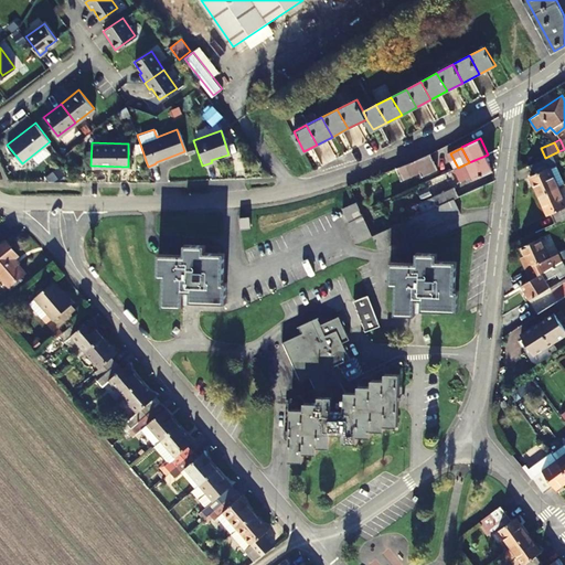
[(403,185),(439,168),(432,152),(396,169),(403,185)]
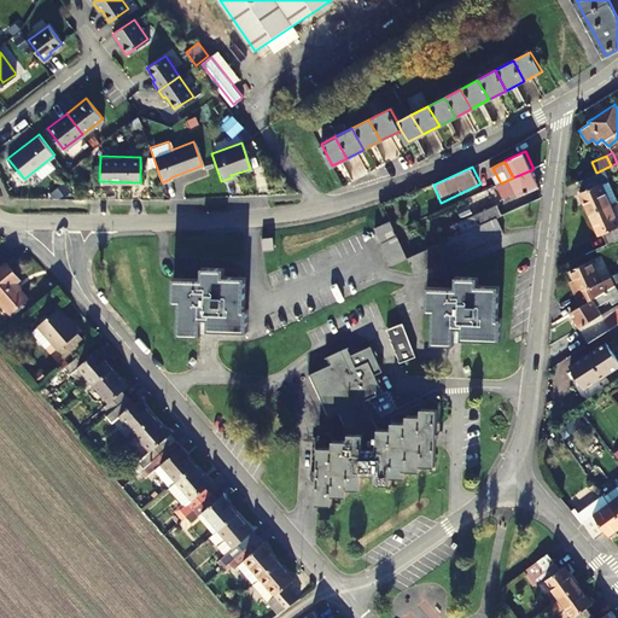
[(513,178),(520,194),(522,196),(542,186),(534,169),(513,178)]
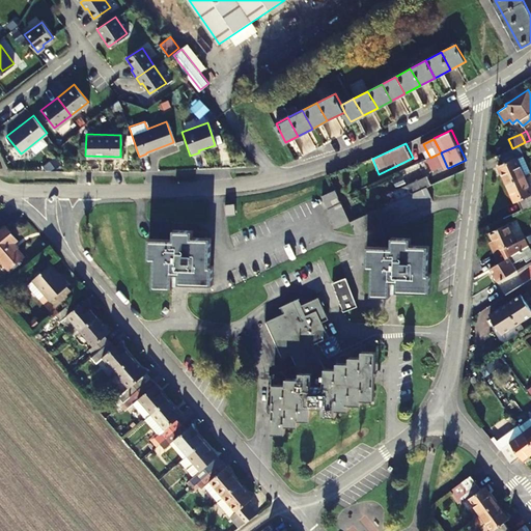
[(505,151),(495,157),(499,165),(496,166),(504,186),(523,176),(529,174),(516,146),(512,148),(505,151)]
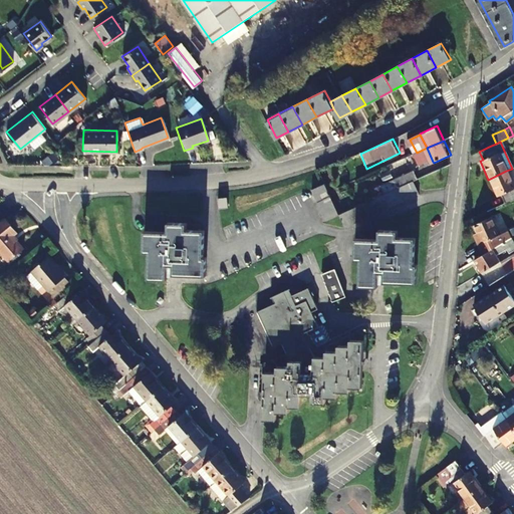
[(424,167),(433,162),(427,148),(417,153),(424,167)]
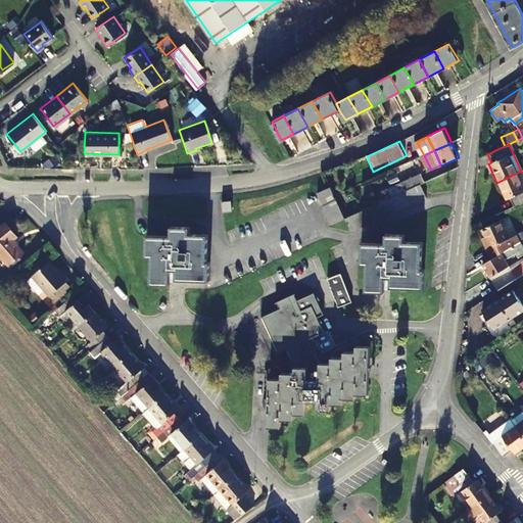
[(56,160),(52,153),(45,159),(49,165),(56,160)]
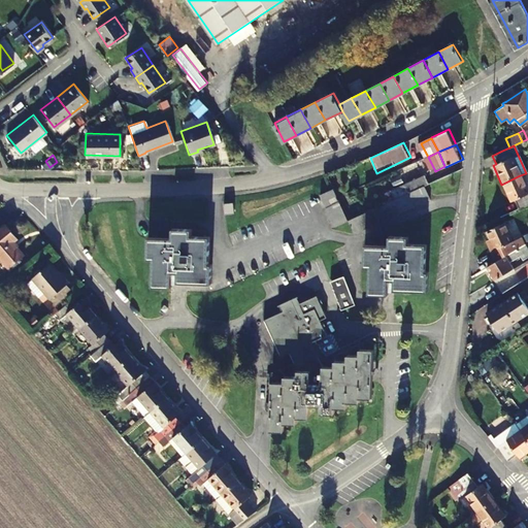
[(509,203),(513,201),(517,209),(527,203),(527,193),(520,175),(501,185),(509,203)]
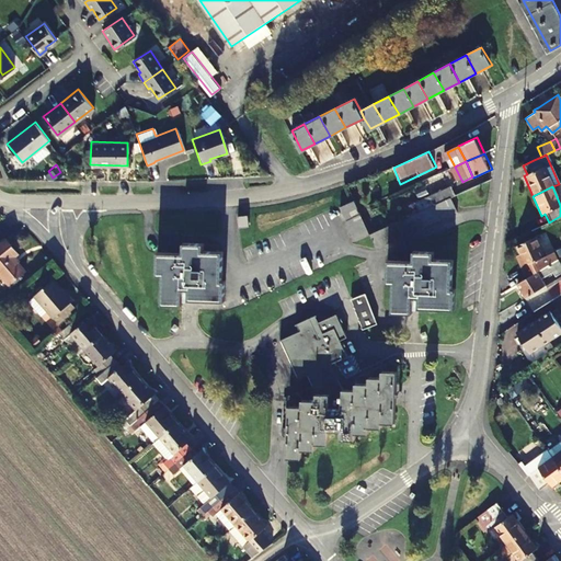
[(451,187),(431,197),(435,207),(454,198),(456,197),(451,187)]
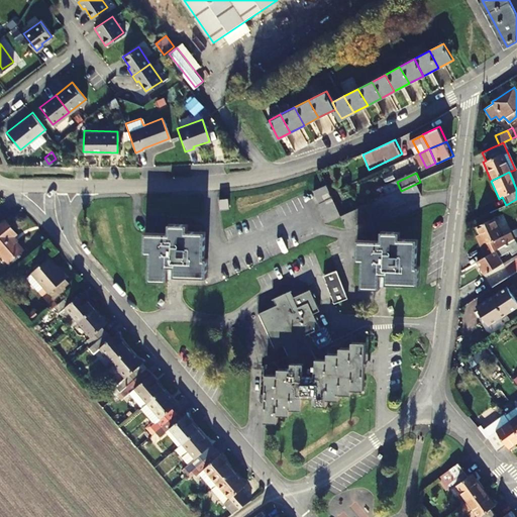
[(401,191),(342,217),(349,230),(413,202),(424,196),(418,183),(401,191)]
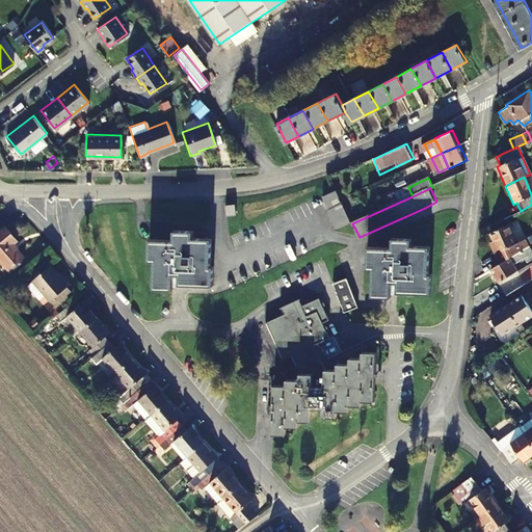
[(342,198),(338,190),(324,196),(339,230),(352,223),(342,198)]
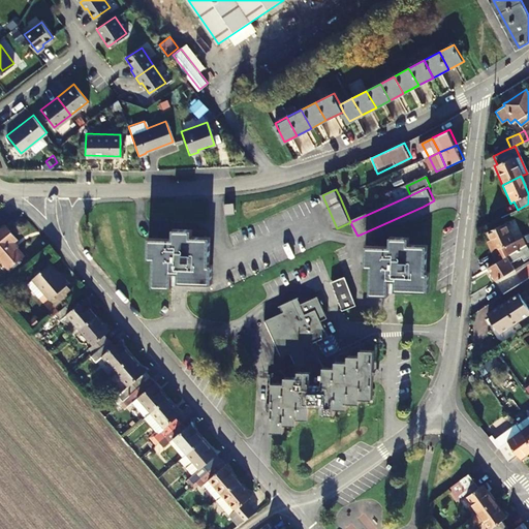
[(234,215),(232,204),(223,205),(224,215),(234,215)]
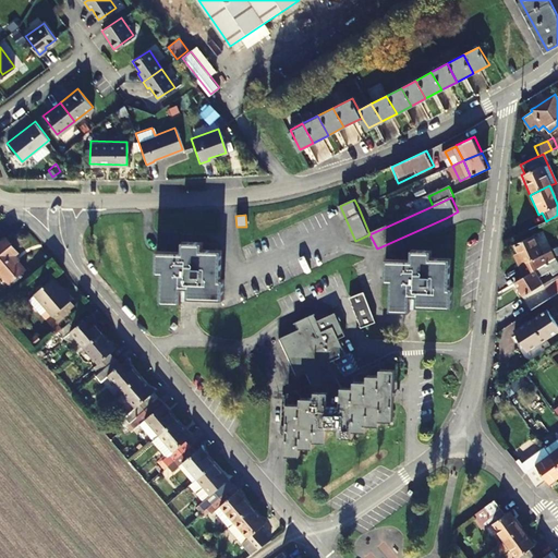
[(548,262),(556,257),(552,251),(543,255),(531,233),(513,244),(523,264),(526,263),(531,271),(542,265),(548,262)]
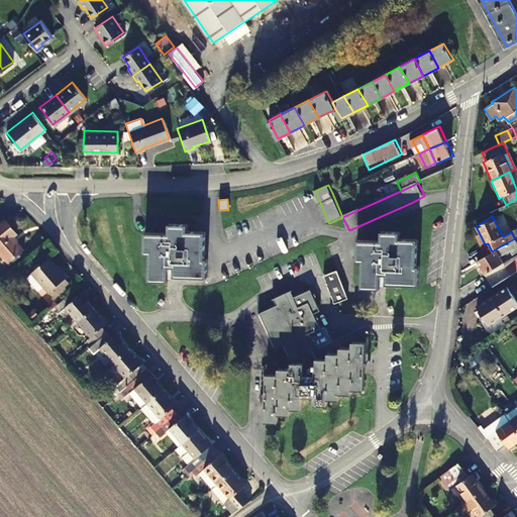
[(8,221),(0,227),(0,250),(9,264),(26,250),(15,236),(18,234),(8,221)]
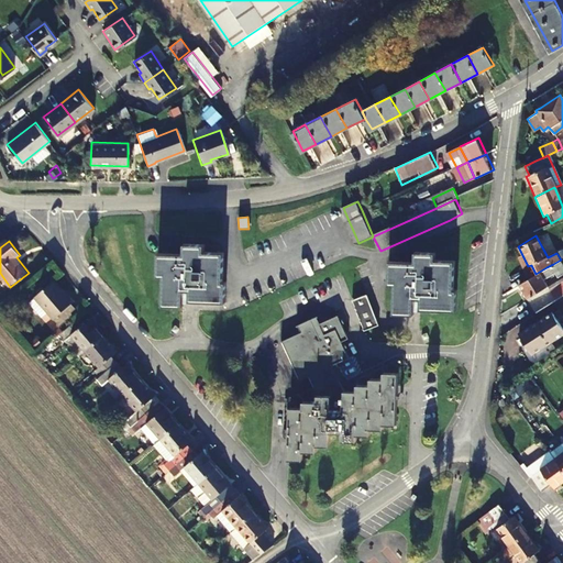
[(152,275),(161,276),(156,302),(170,305),(173,288),(179,288),(177,299),(213,304),(216,282),(211,280),(214,253),(198,251),(199,246),(179,244),(178,257),(154,255),(152,275)]
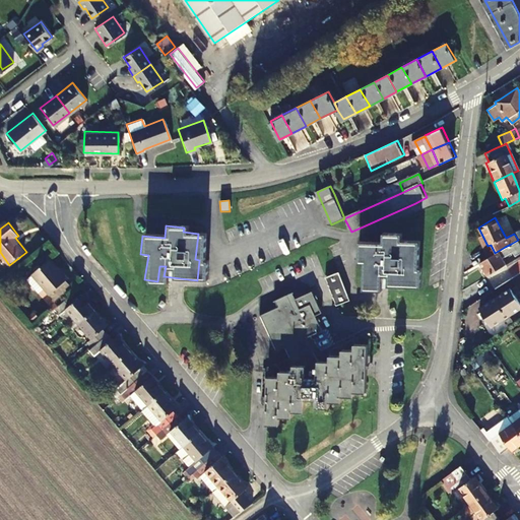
[(361,257),(364,258),(362,283),(379,285),(380,273),(386,274),(385,277),(416,281),(418,262),(414,262),(417,238),(401,236),(401,231),(385,229),(384,241),(363,239),(361,257)]
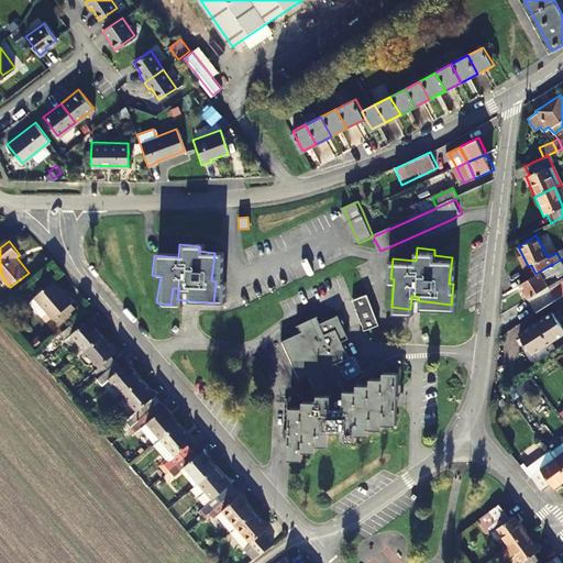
[(552,276),(559,287),(562,294),(562,279),(553,264),(547,267),(552,276)]
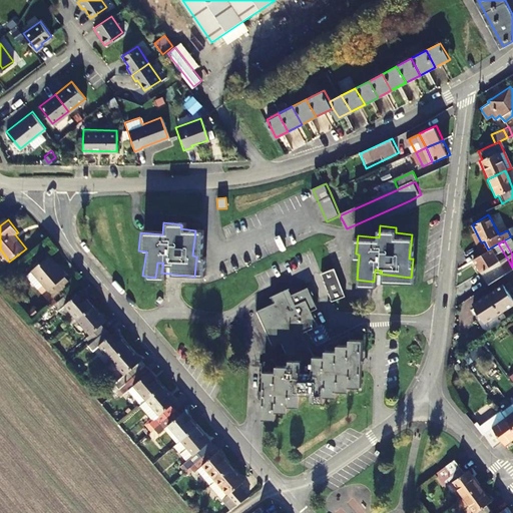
[(496,257),(503,251),(498,243),(488,249),(473,260),(489,286),(507,274),(502,267),(496,257)]
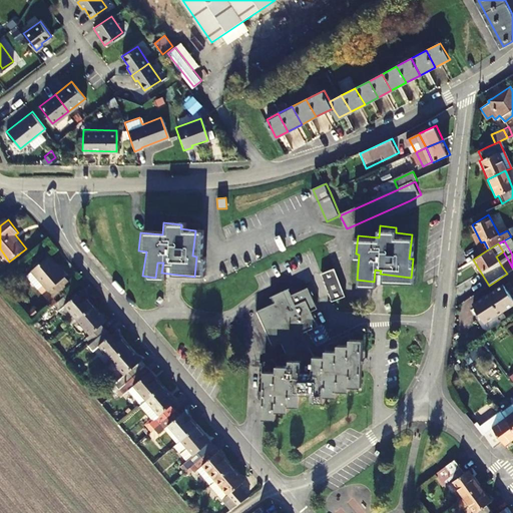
[(49,259),(34,273),(46,286),(52,292),(69,276),(62,268),(59,270),(49,259)]
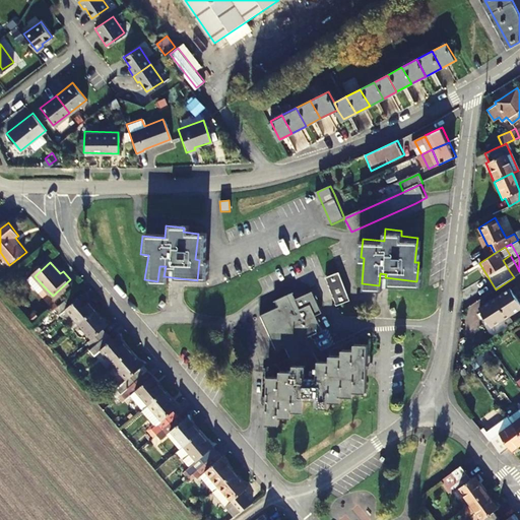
[(514,277),(519,272),(519,271),(516,265),(509,270),(514,277)]
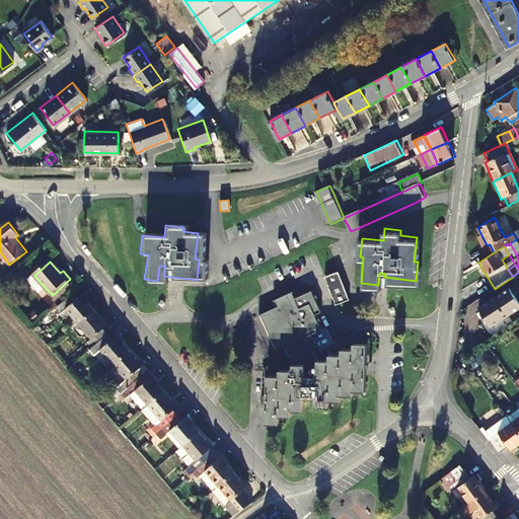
[(332,306),(346,303),(339,275),(325,278),(332,306)]
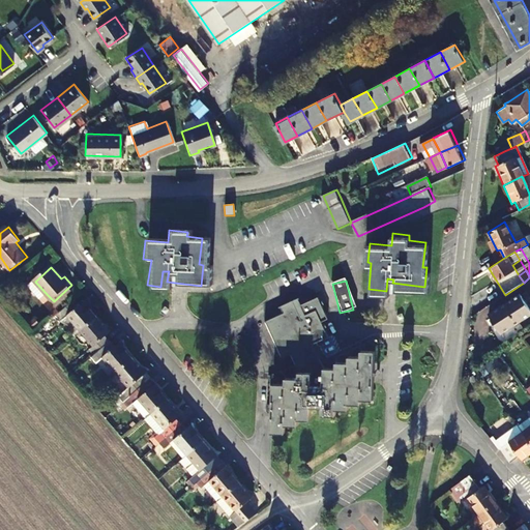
[(41,300),(48,295),(35,282),(29,287),(41,300)]
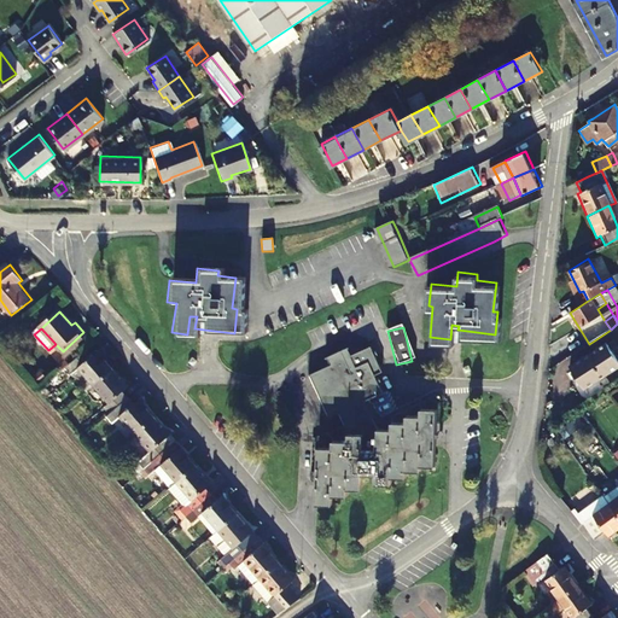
[(572,366),(584,386),(617,365),(617,360),(607,343),(572,366)]
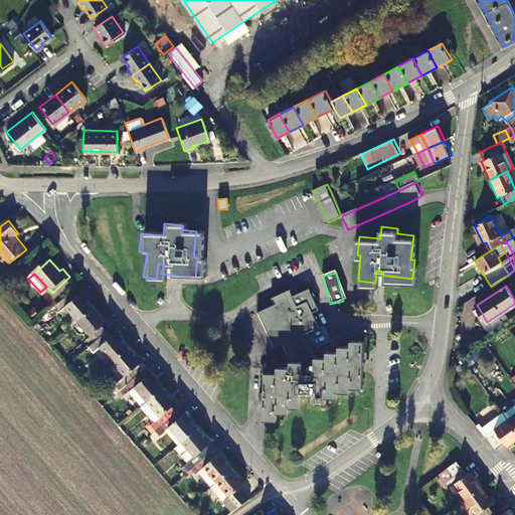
[(53,309),(58,316),(66,309),(77,321),(95,306),(83,294),(80,296),(75,290),(53,309)]
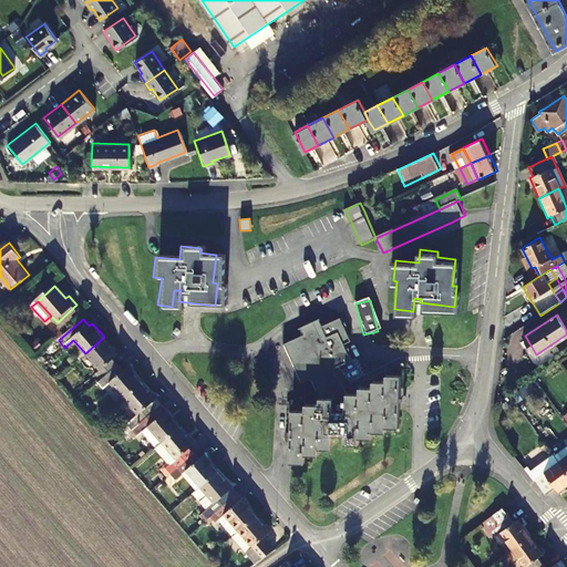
[(287,440),(292,441),(291,460),(306,461),(306,455),(316,456),(317,451),(327,450),(328,441),(339,442),(338,445),(352,446),(353,443),(366,443),(366,437),(378,437),(378,432),(389,432),(392,382),(380,381),(380,385),(370,385),(369,392),(358,391),(358,397),(343,395),(340,387),(351,381),(342,364),(349,361),(334,333),(326,338),(317,321),(299,330),(302,338),(285,348),(303,384),(312,382),(319,395),(318,403),(307,403),(307,410),(296,410),(295,429),(287,429),(287,440)]
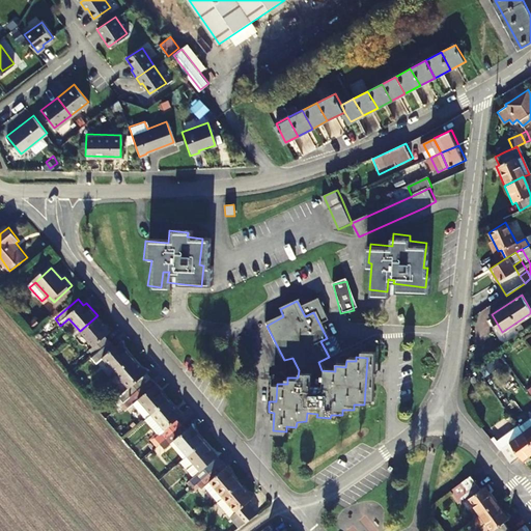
[(98,315),(80,331),(93,347),(89,351),(93,356),(112,340),(107,335),(111,332),(98,315)]
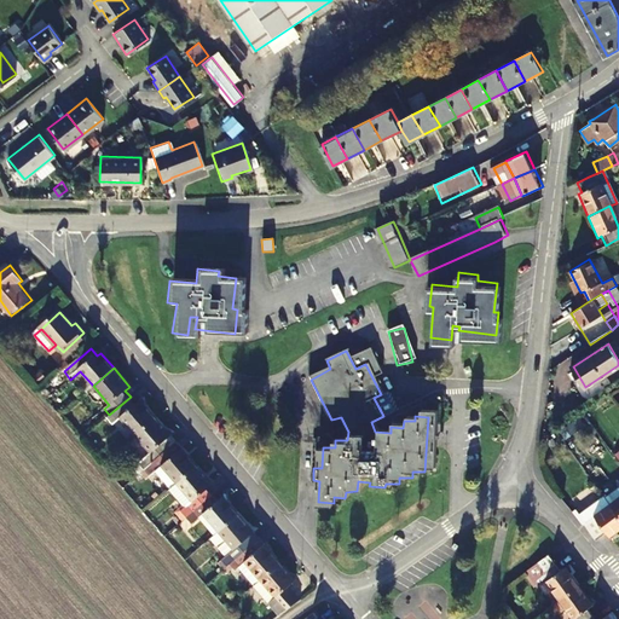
[(80,371),(70,380),(84,394),(93,386),(80,371)]
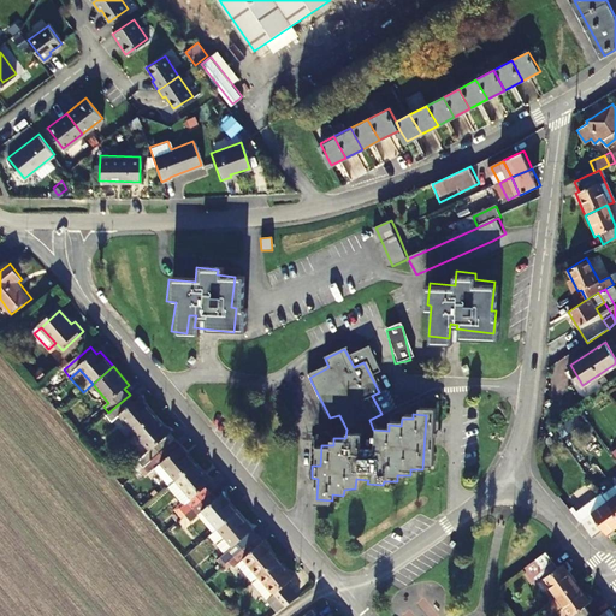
[(141,397),(136,402),(130,395),(108,413),(114,420),(120,415),(135,431),(154,413),(141,397)]
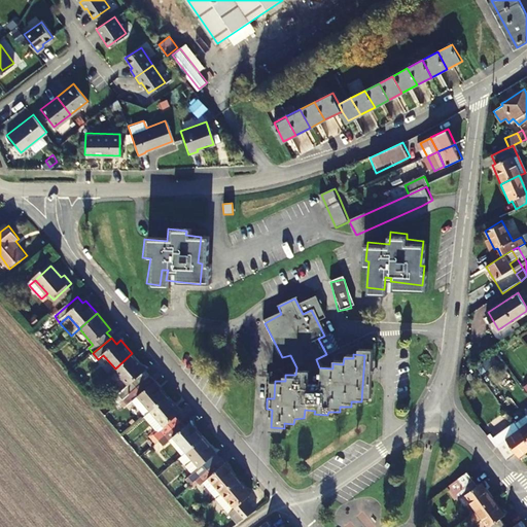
[(132,353),(115,369),(130,386),(126,390),(129,394),(147,378),(143,374),(146,371),(132,353)]
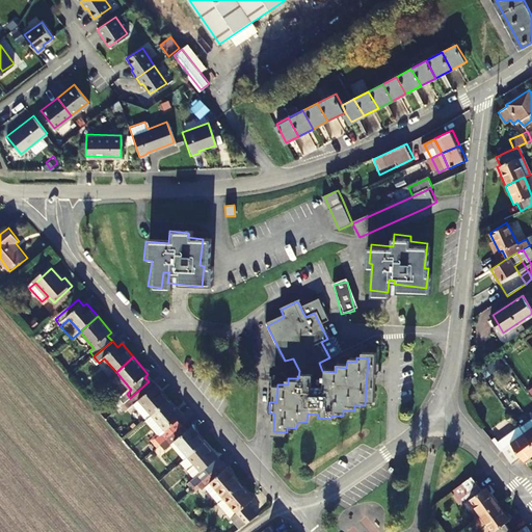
[(159,386),(148,374),(144,377),(149,381),(155,389),(157,387),(159,386)]
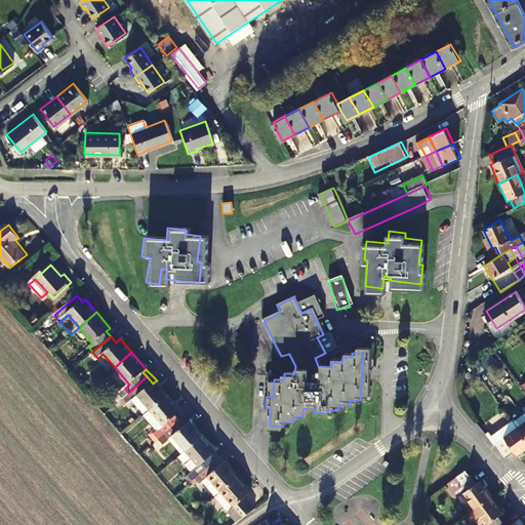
[(155,381),(153,384),(147,376),(128,393),(124,397),(128,403),(133,398),(147,413),(151,410),(167,396),(169,394),(157,380),(155,381)]
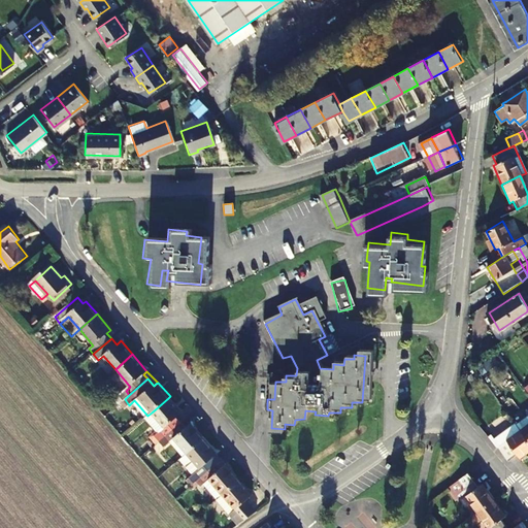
[(170,396),(168,398),(152,413),(147,416),(146,417),(160,432),(155,436),(159,441),(165,436),(183,420),(178,416),(182,413),(183,411),(170,396)]
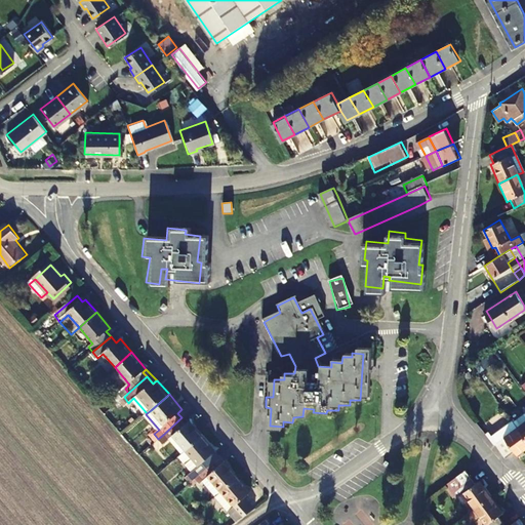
[(524,410),(513,420),(517,427),(524,437),(524,410)]
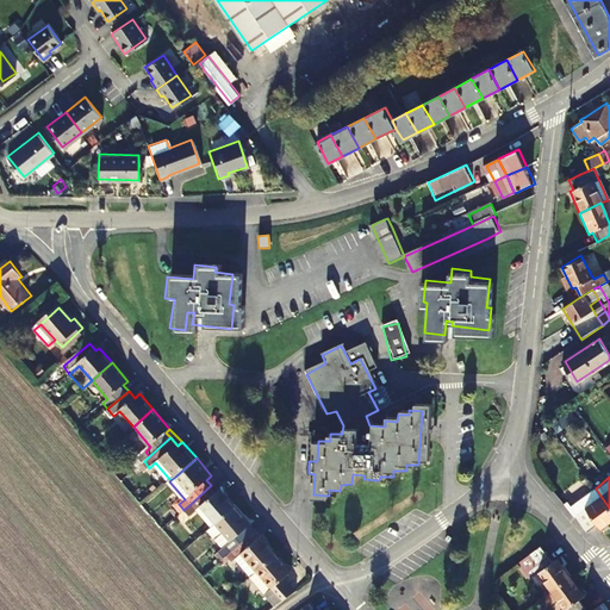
[(232,549),(256,529),(223,491),(218,495),(211,485),(191,504),(211,527),(216,523),(231,541),(228,545),(232,549)]
